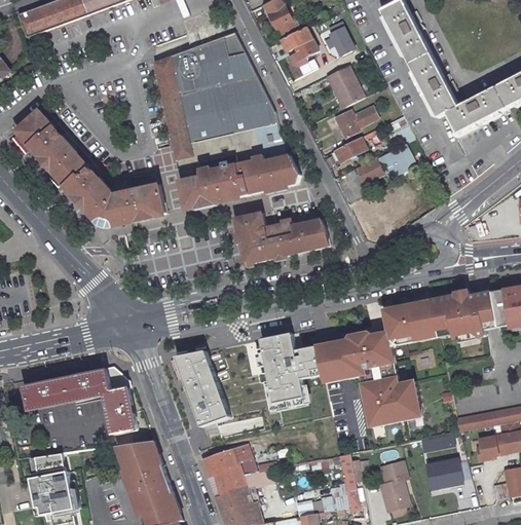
[(48,0),(16,12),(25,34),(118,0),(48,0)]
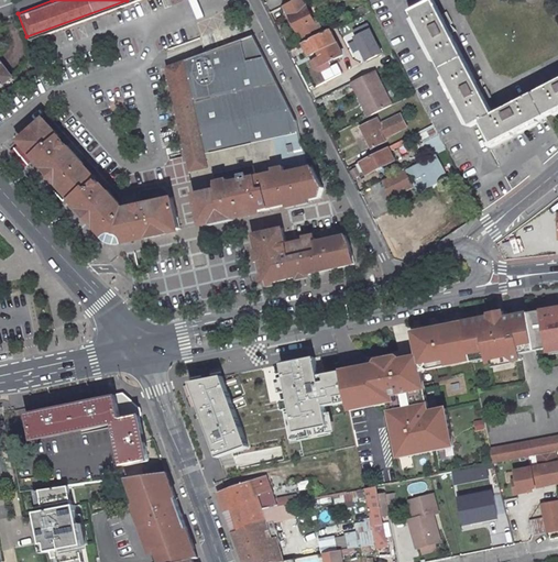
[(313,22),(303,2),(302,0),(286,0),(281,3),(295,31),(313,22)]
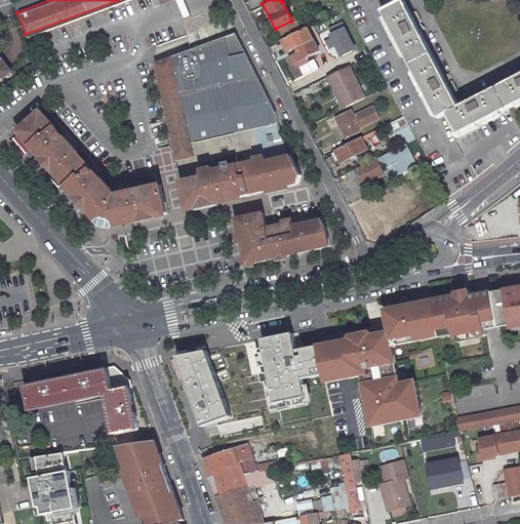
[(400,0),(381,11),(437,117),(446,112),(457,133),(519,99),(519,67),(519,68),(519,70),(519,73),(470,99),(468,95),(456,102),(451,92),(456,90),(451,80),(446,83),(415,23),(421,21),(414,10),(409,13),(402,0),(400,0)]
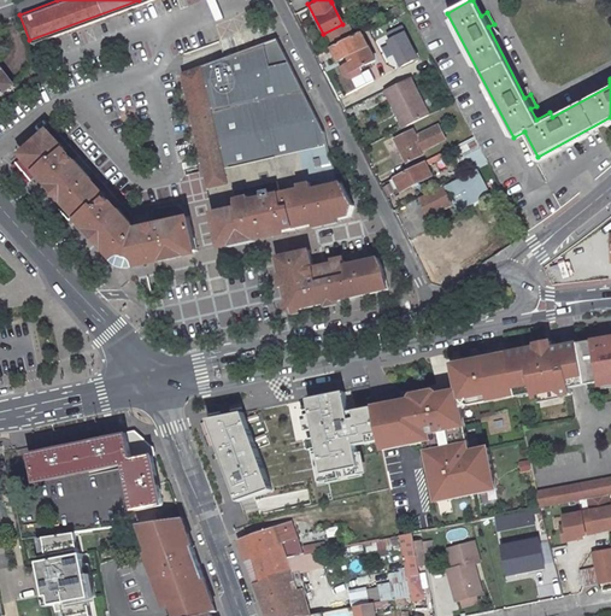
[(403,9),(389,15),(393,23),(397,22),(406,39),(416,35),(417,34),(403,9)]
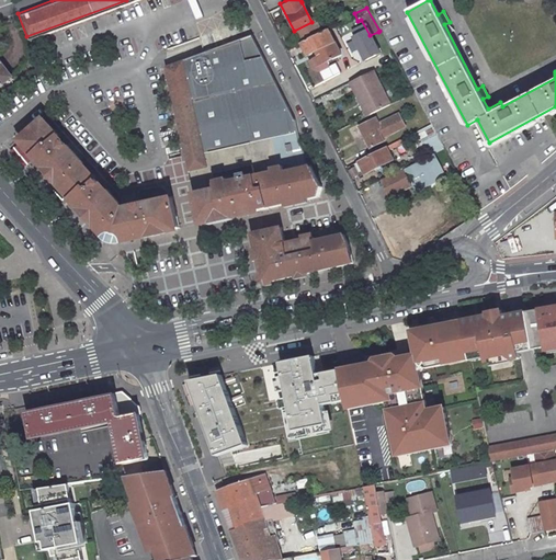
[(326,27),(298,41),(305,53),(313,49),(315,54),(306,58),(310,67),(316,69),(326,64),(324,59),(331,56),(337,67),(361,55),(354,43),(338,52),(335,43),(326,27)]
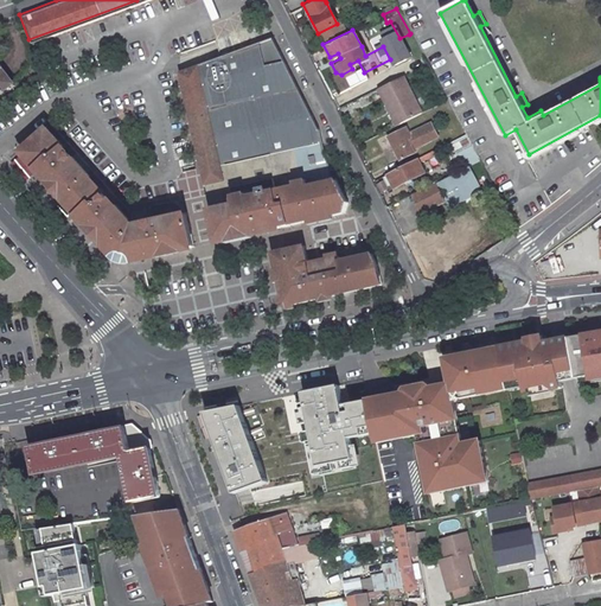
[(400,38),(398,39),(401,43),(394,46),(403,64),(410,61),(406,52),(415,46),(409,34),(400,38)]
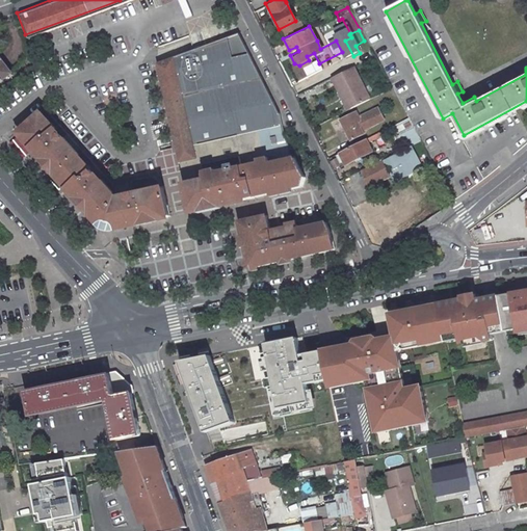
[(237,31),(154,61),(176,160),(177,160),(181,181),(180,181),(186,209),(232,200),(243,196),(299,185),(301,176),(289,152),(282,137),(277,112),(237,31)]
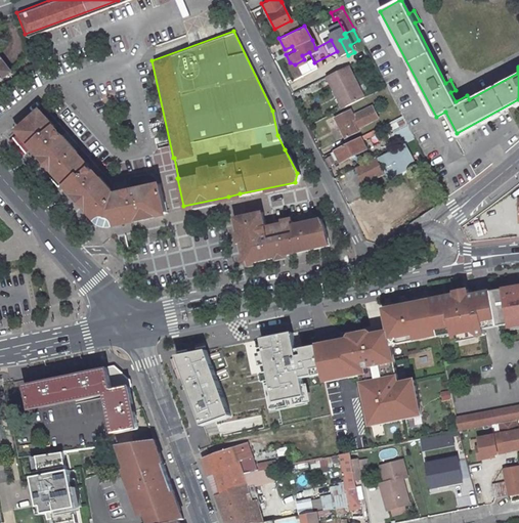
[(328,33),(312,40),(315,48),(331,40),(328,33)]
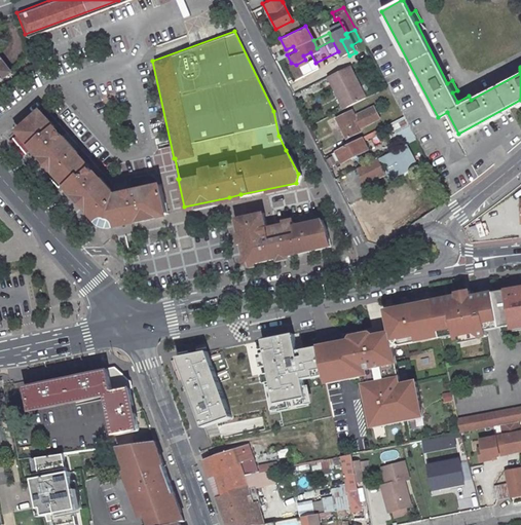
[(347,64),(325,74),(332,90),(336,89),(343,105),(363,95),(347,64)]
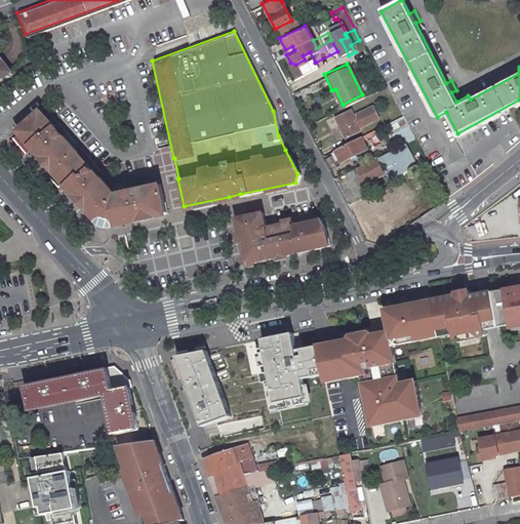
[(374,64),(368,67),(378,86),(384,83),(374,64)]
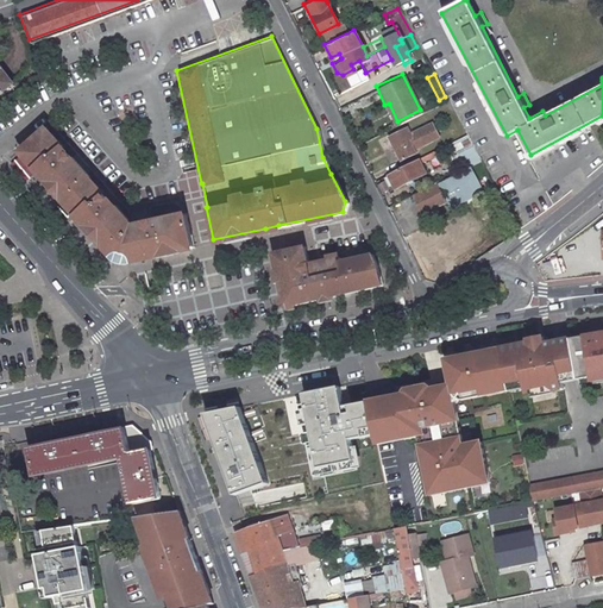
[(389,104),(384,105),(394,124),(397,121),(389,104)]
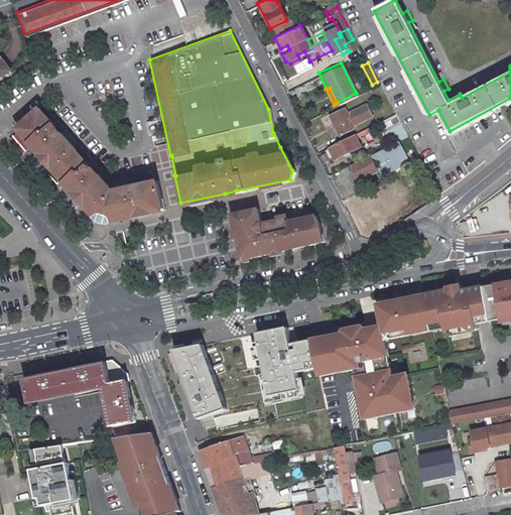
[(350,126),(348,123),(368,113),(363,102),(345,111),(342,106),(340,107),(338,104),(335,106),(336,109),(328,113),(338,133),(350,126)]
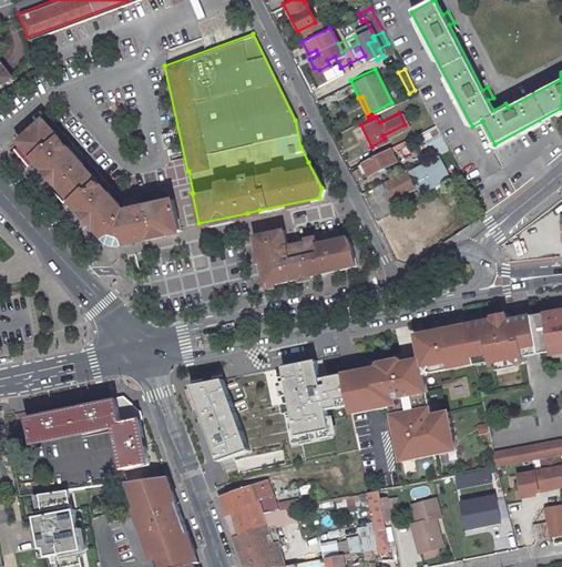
[(38,117),(2,145),(19,163),(30,174),(85,236),(98,245),(113,247),(125,245),(177,229),(171,196),(157,199),(120,202),(38,117)]
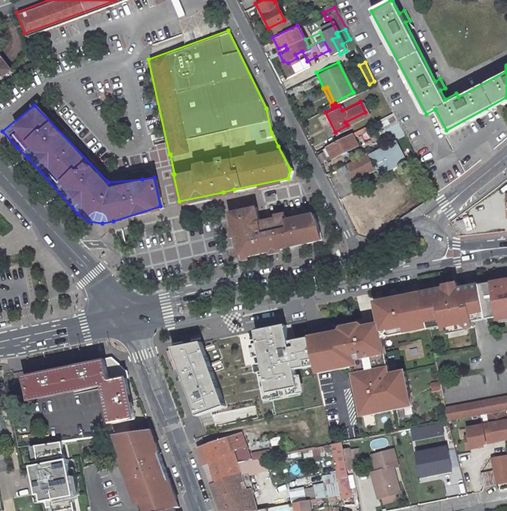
[(349,132),(323,144),(329,156),(355,143),(349,132)]
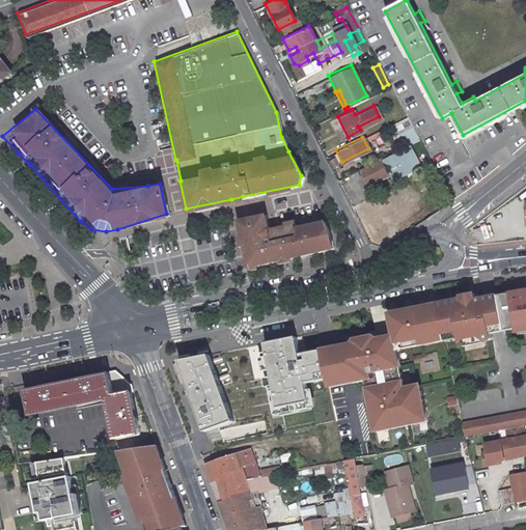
[(407,141),(379,157),(384,168),(386,167),(392,177),(418,163),(407,141)]
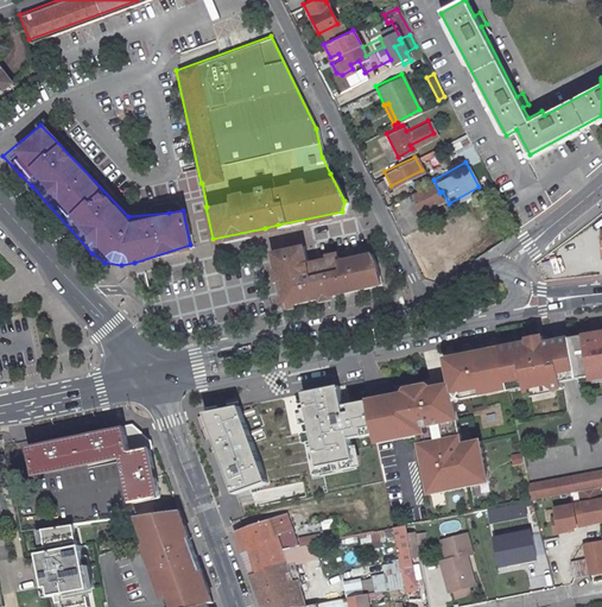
[(433,179),(411,191),(419,206),(441,195),(439,193),(433,179)]
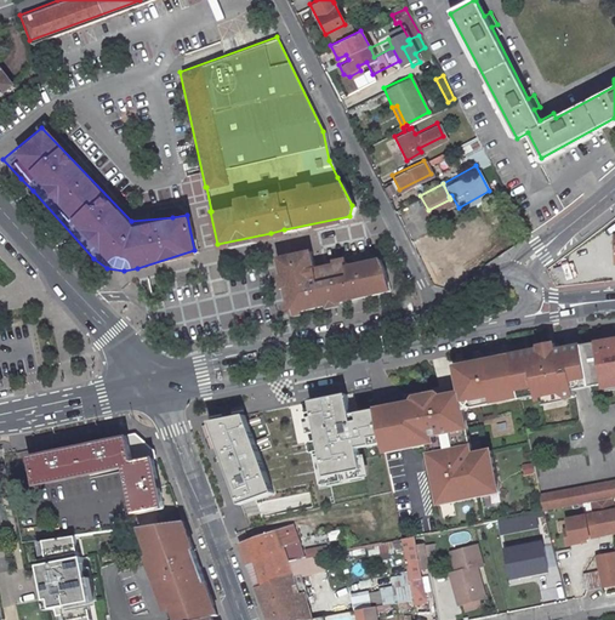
[(199,244),(200,257),(216,256),(215,243),(199,244)]
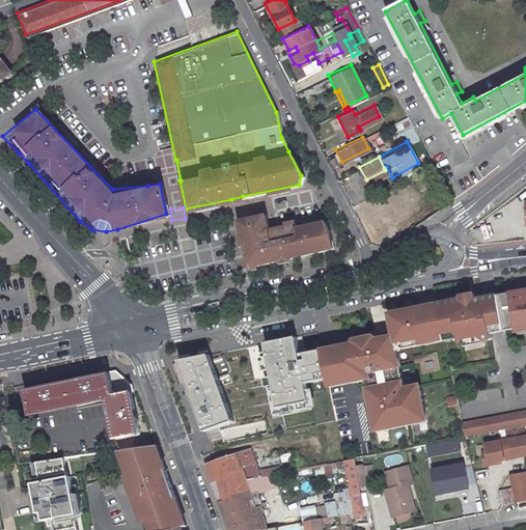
[(263,213),(236,219),(245,263),(249,266),(330,248),(326,229),(321,220),(294,226),(294,222),(266,228),(263,213)]
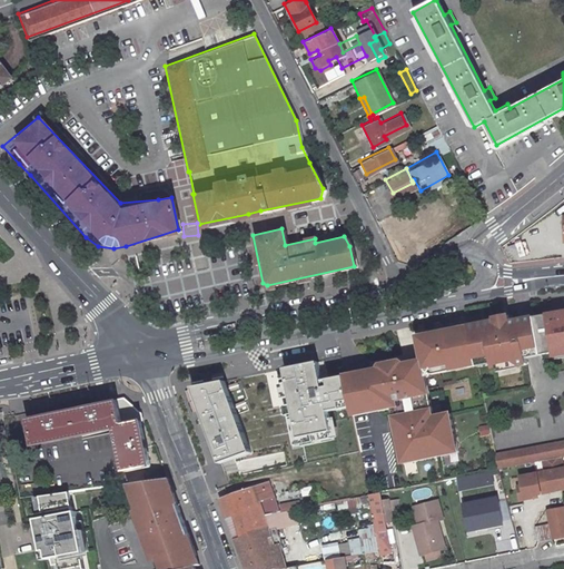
[(129,267),(140,264),(137,254),(126,257),(129,267)]
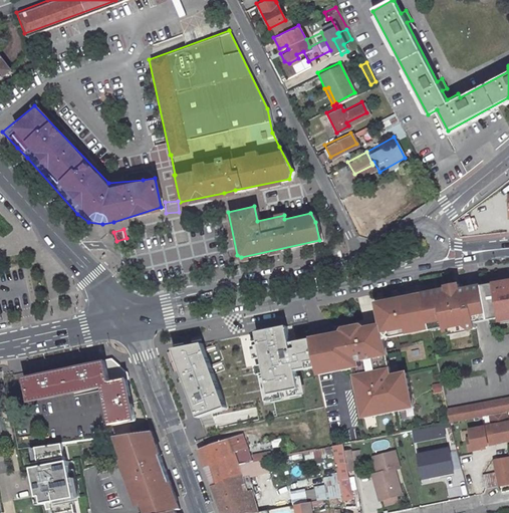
[(483,314),(477,285),(464,287),(456,289),(455,285),(442,287),(419,291),(426,322),(440,320),(441,325),(441,329),(445,328),(461,325),(465,328),(473,326),(472,321),(470,316),(483,314)]
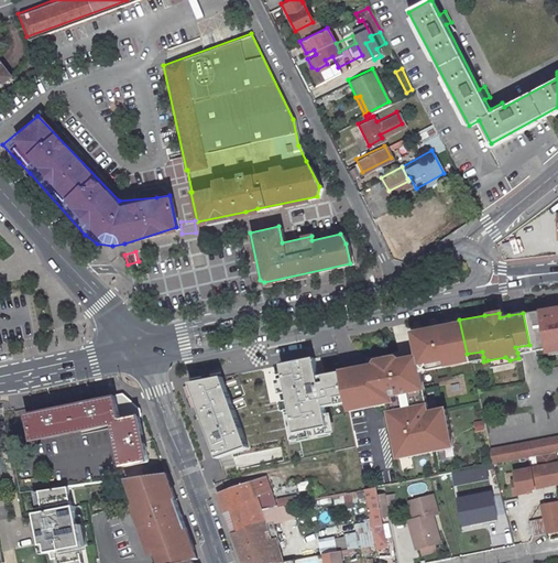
[(342,401),(343,410),(380,402),(383,404),(393,450),(403,447),(405,454),(427,450),(426,443),(441,440),(439,431),(445,429),(441,407),(424,410),(417,371),(420,366),(424,361),(457,355),(458,360),(467,359),(467,354),(459,320),(408,331),(414,354),(336,370),(342,401)]
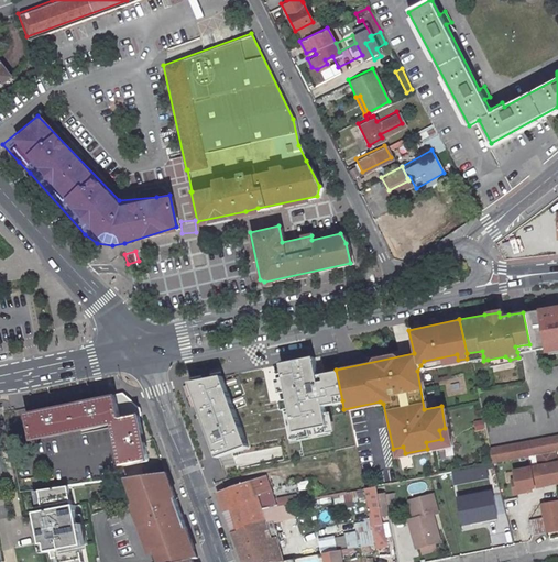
[(422,366),(458,360),(457,354),(424,361),(420,365),(422,366)]
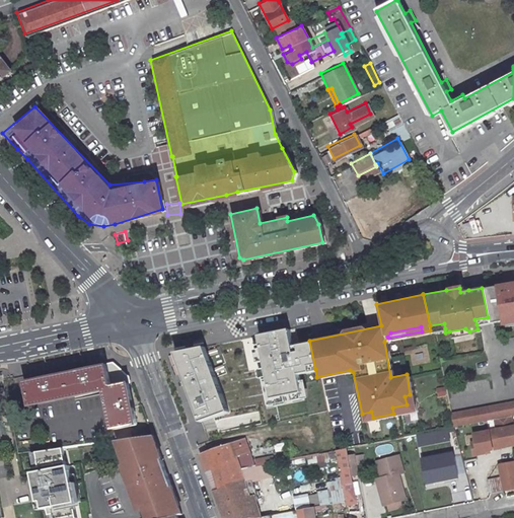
[(315,369),(309,341),(288,345),(285,327),(254,334),(268,397),(298,391),(294,373),(315,369)]
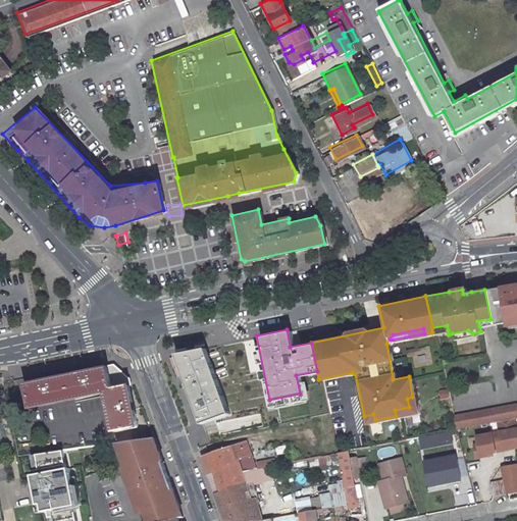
[(176,352),(171,353),(197,423),(225,412),(201,348),(176,352)]
